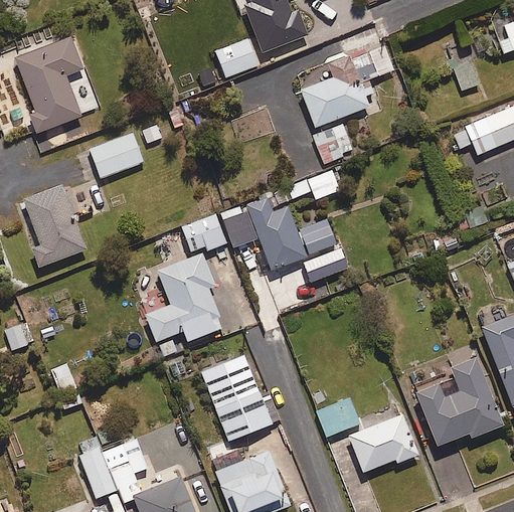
[(243,0),(249,16),(263,50),(308,34),(298,8),(291,11),(287,0),(243,0)]
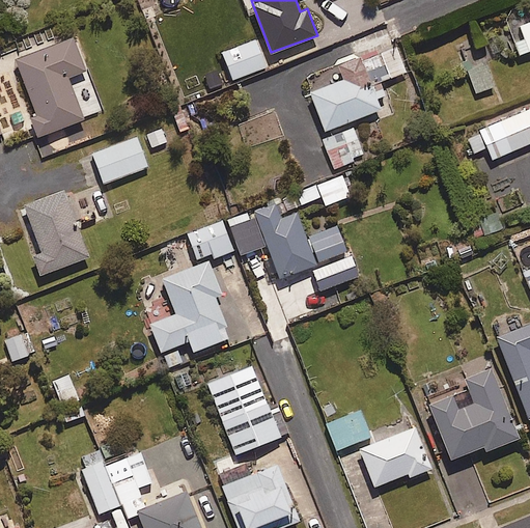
[(529,11),(506,22),(520,55),(529,50),(529,11)]
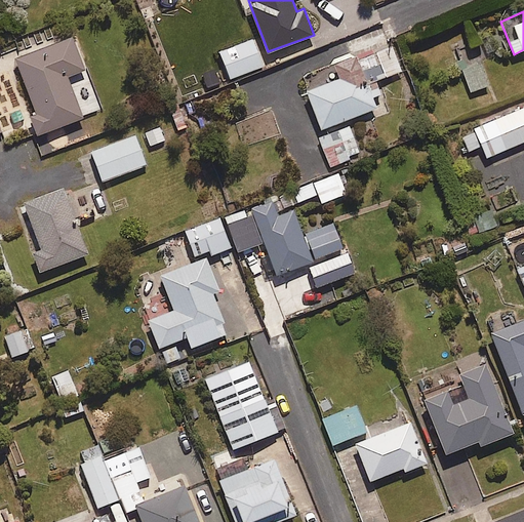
[(34,112),(29,114),(37,134),(83,117),(82,112),(102,104),(88,68),(85,70),(72,36),(14,57),(34,112)]
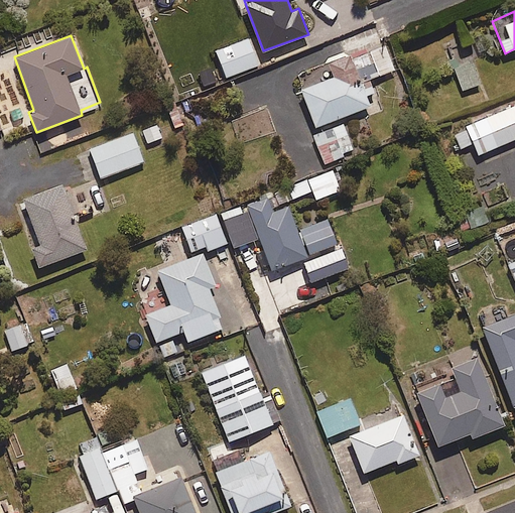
[(258,65),(247,36),(215,49),(204,53),(209,68),(199,71),(205,86),(258,65)]
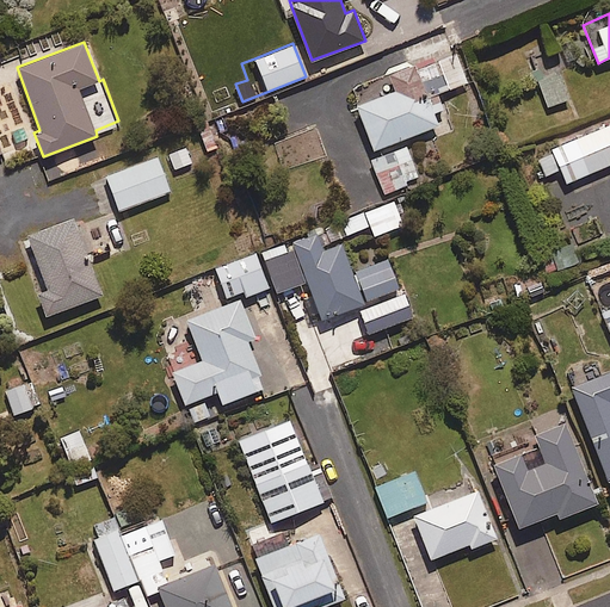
[(437,93),(468,81),(453,43),(387,68),(395,91),(357,106),(374,150),(438,125),(433,112),(443,109),(437,93)]
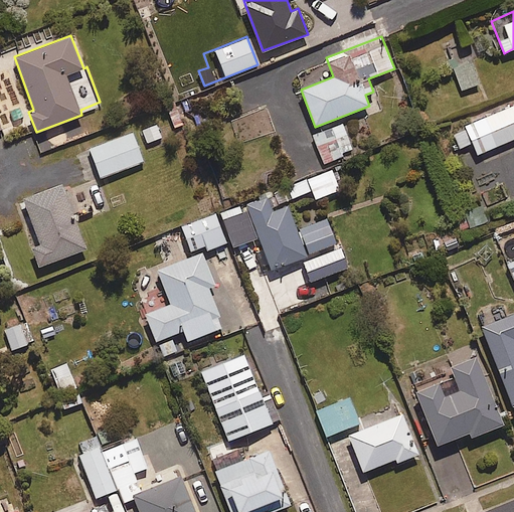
[(482,82),(474,61),(454,68),(462,90),(482,82)]
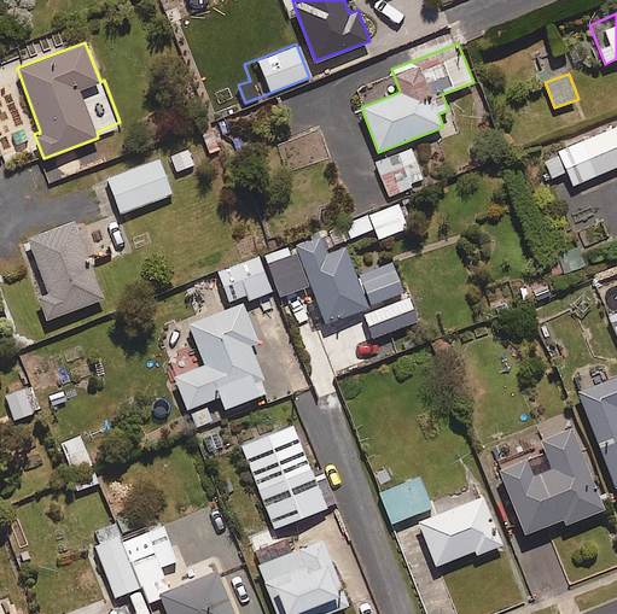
[(616,126),(557,153),(572,187),(616,165),(616,126)]
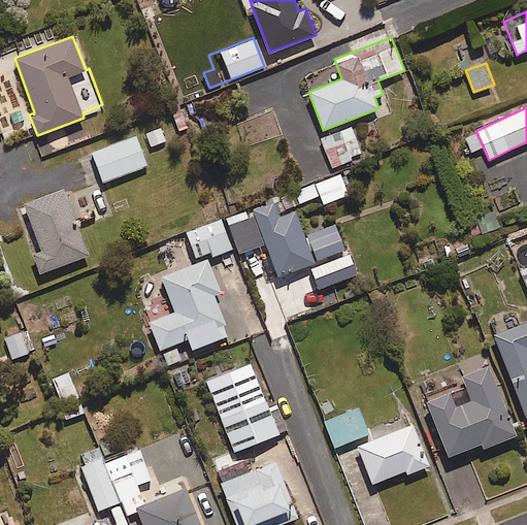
[(166,141),(159,122),(145,127),(153,146),(166,141)]
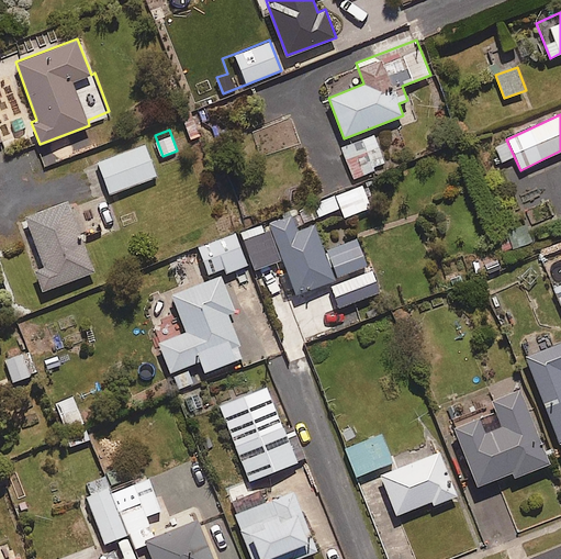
[(352,178),(386,165),(374,134),(340,148),(352,178)]
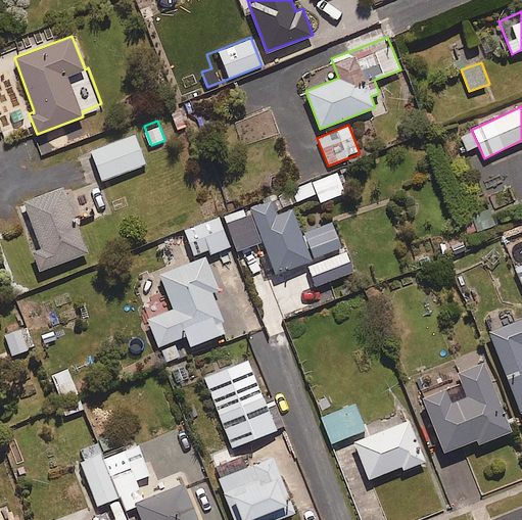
[(144,164),(134,134),(91,150),(101,180),(144,164)]
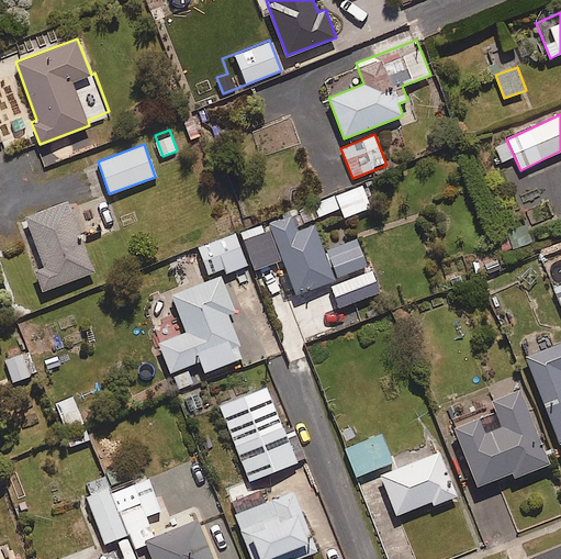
[(350,214),(369,207),(361,185),(341,192),(350,214)]
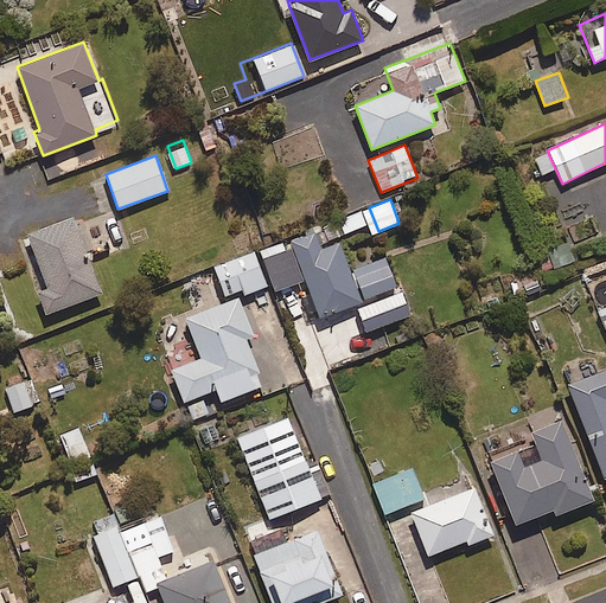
[(52,310),(101,293),(74,217),(25,235),(52,310)]
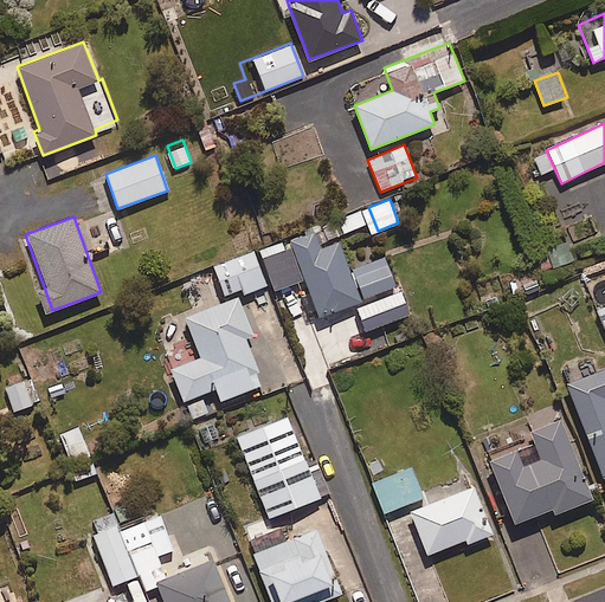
[(321,318),(399,284),(386,253),(351,270),(339,241),(322,248),(314,231),(287,243),(321,318)]
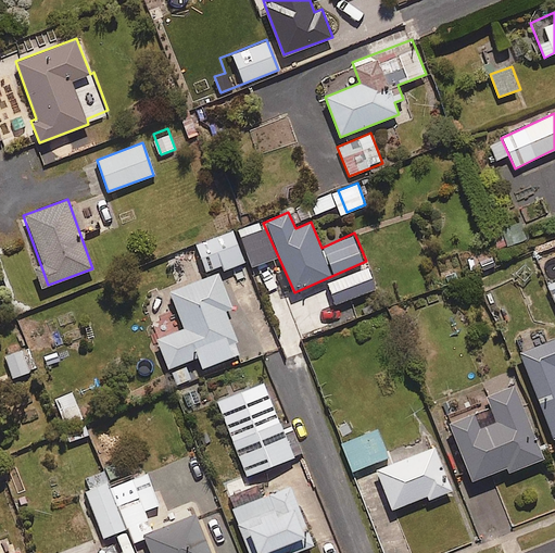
[(250,258),(270,249),(260,222),(239,230),(250,258)]
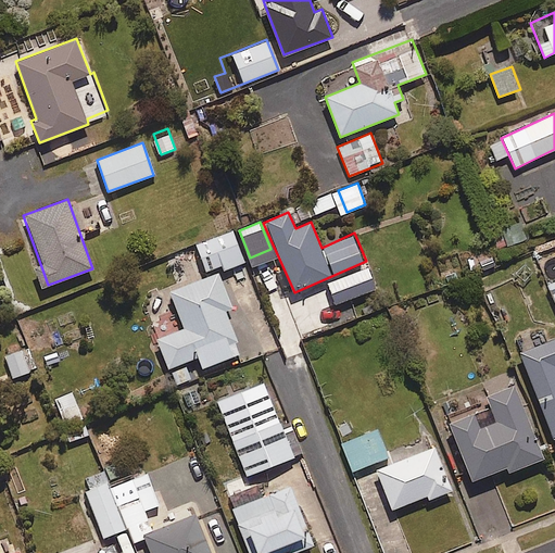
[(232,230),(196,244),(206,273),(222,266),(223,269),(243,262),(232,230)]
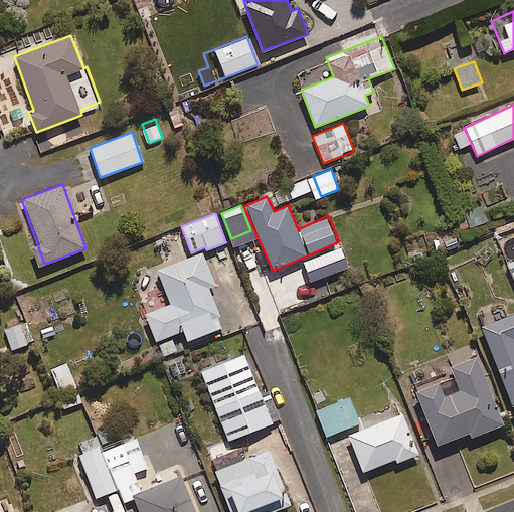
[(509,247),(513,245),(513,227),(502,233),(509,247)]
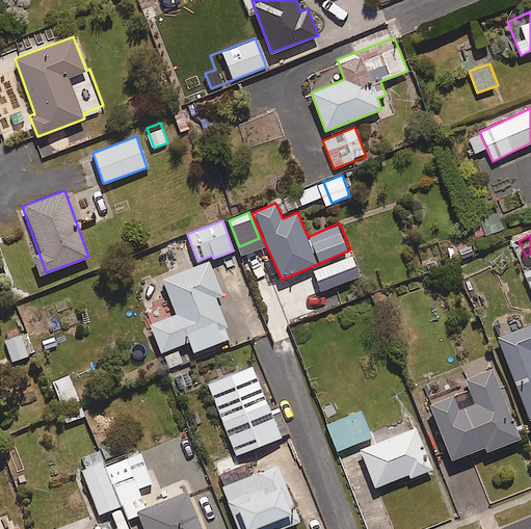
[(215,297),(222,294),(209,261),(162,280),(177,314),(151,324),(161,352),(189,341),(194,352),(231,338),(215,297)]
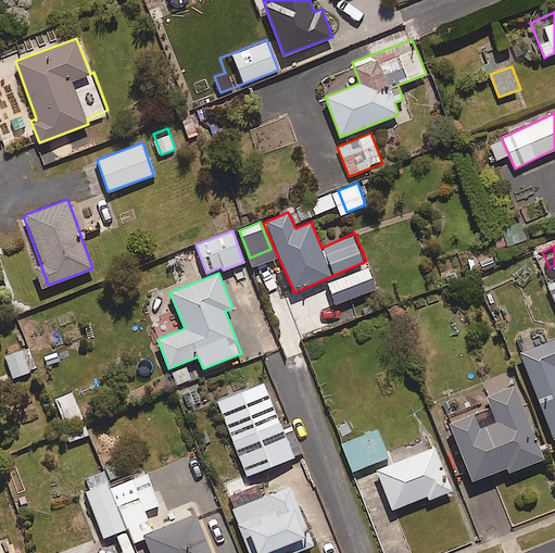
[(554,338),(520,352),(554,442),(554,338)]
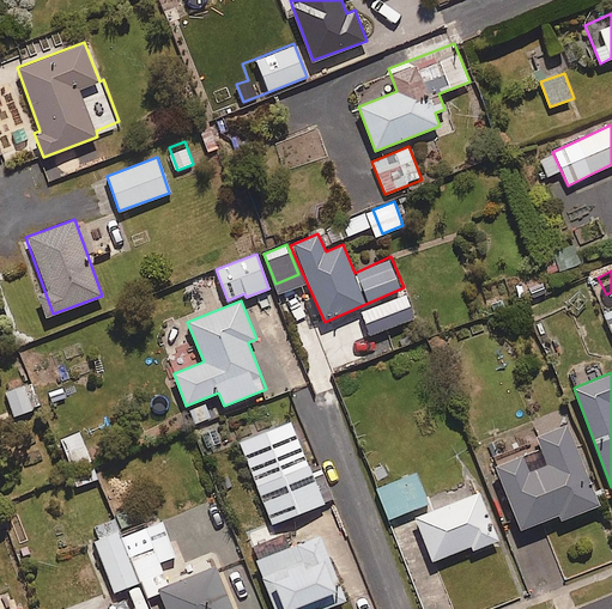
[(14,415),(40,405),(31,382),(6,391),(14,415)]
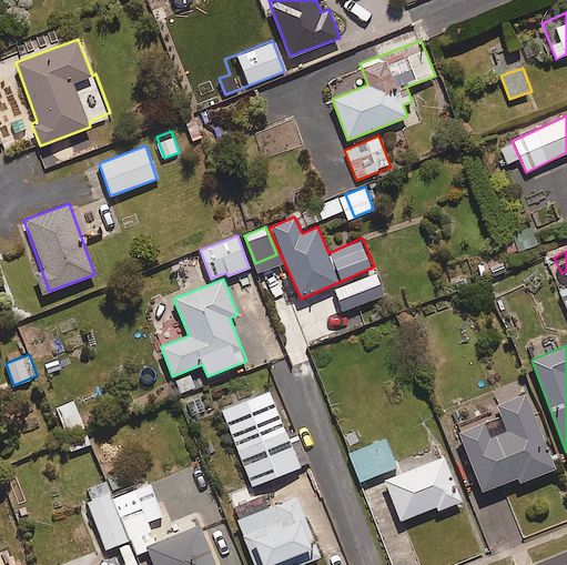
[(222,410),(253,486),(300,467),(286,433),(269,390),(222,410)]
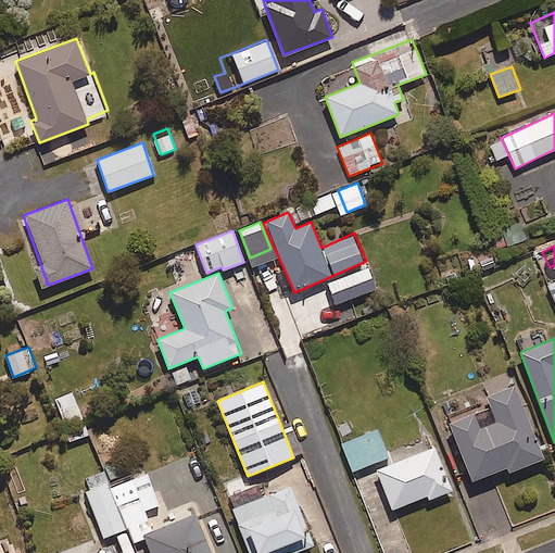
[(487,399),(491,409),(476,414),(451,425),(474,481),(507,468),(508,473),(544,460),(516,387),(487,399)]
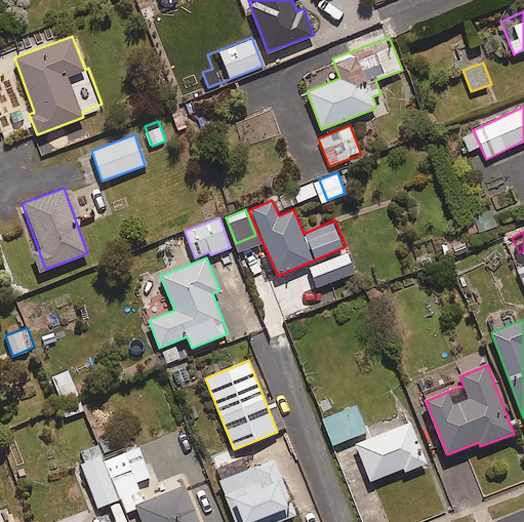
[(66,415),(81,410),(70,370),(53,374),(66,415)]
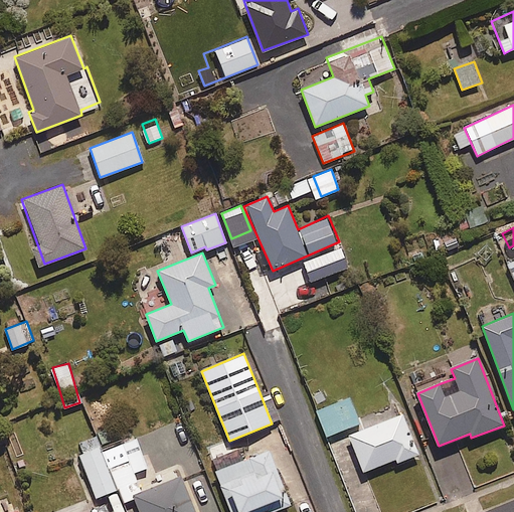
[(327,436),(360,422),(349,396),(317,410),(327,436)]
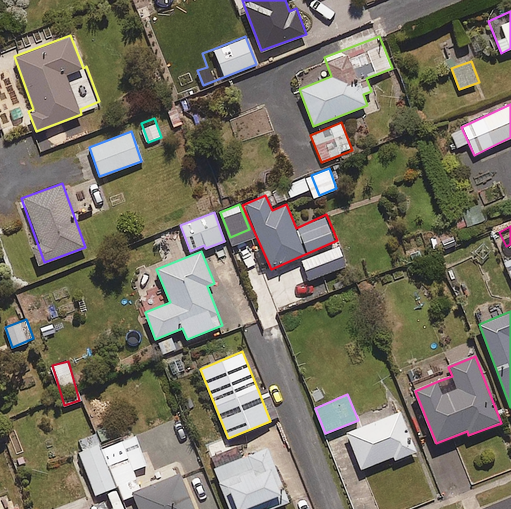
[(395,459),(416,452),(400,411),(347,432),(361,469),(394,456),(395,459)]
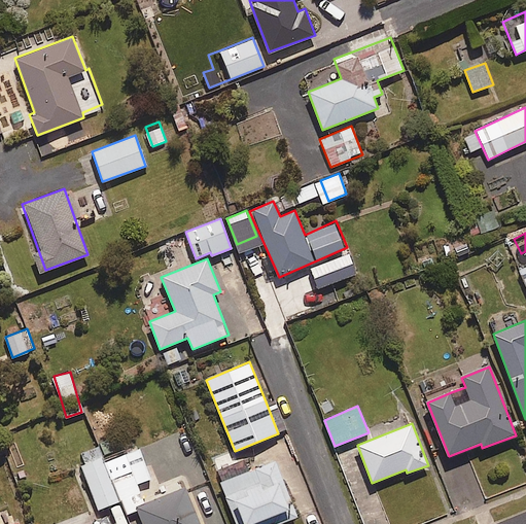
[(138,445),(104,457),(120,500),(121,499),(128,514),(136,511),(135,508),(144,503),(137,483),(149,478),(138,445)]
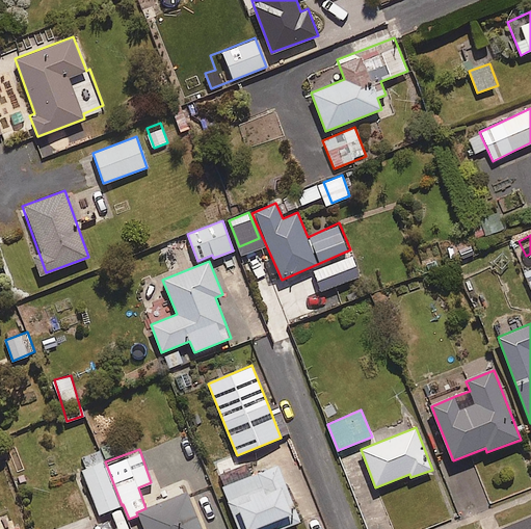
[(99,513),(122,505),(105,461),(82,470),(99,513)]
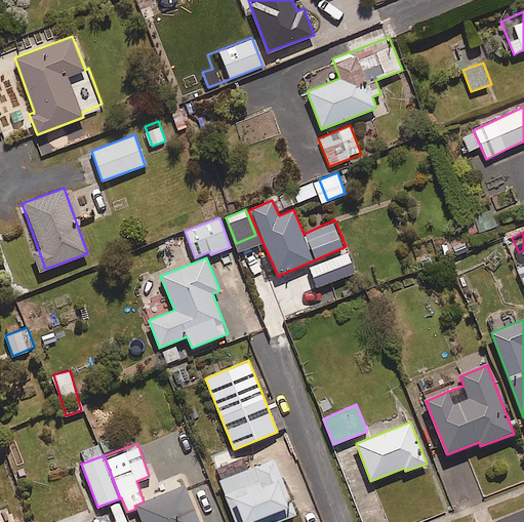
[(274,459),(219,481),(235,521),(258,521),(271,517),(273,521),(276,521),(295,515),(274,459)]
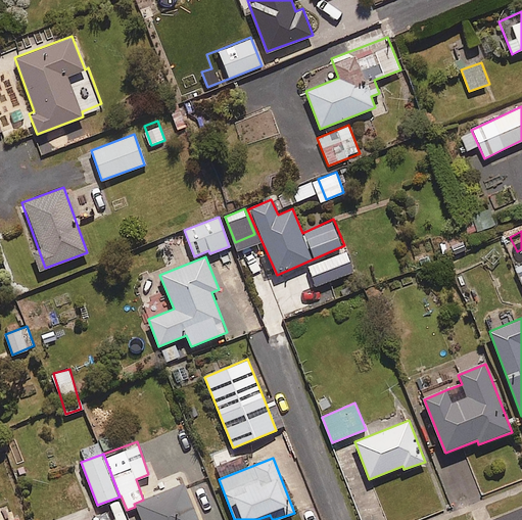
[(134,504),(135,507),(139,519),(197,519),(184,484),(143,500),(134,504)]
